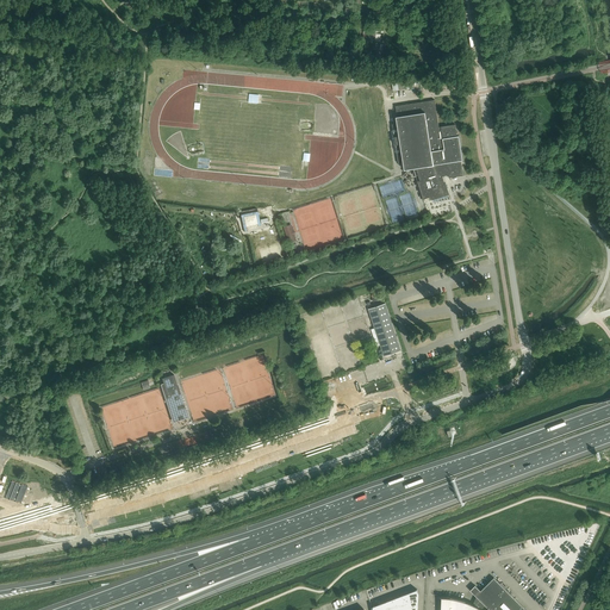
[(417,88),(416,81),(392,83),(393,91),(417,88)]
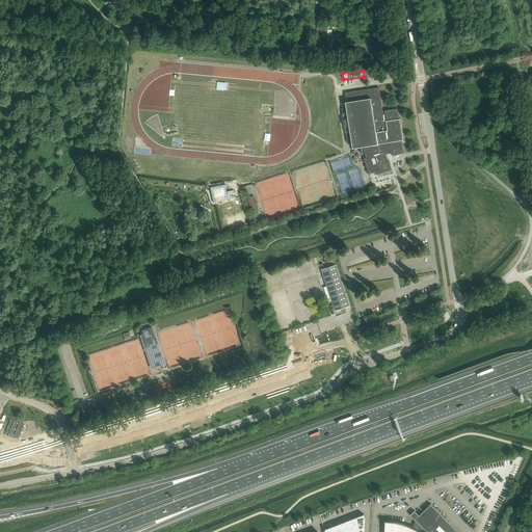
[(382,107),(379,87),(369,88),(345,92),(346,102),(346,108),(342,108),(347,142),(352,142),(353,148),(363,147),(367,157),(364,158),(369,174),(376,171),(377,175),(392,169),(389,160),(388,160),(386,154),(388,154),(391,153),(392,155),(404,153),(402,140),(403,140),(400,118),(399,118),(397,108),(384,110),(382,111),(382,107)]
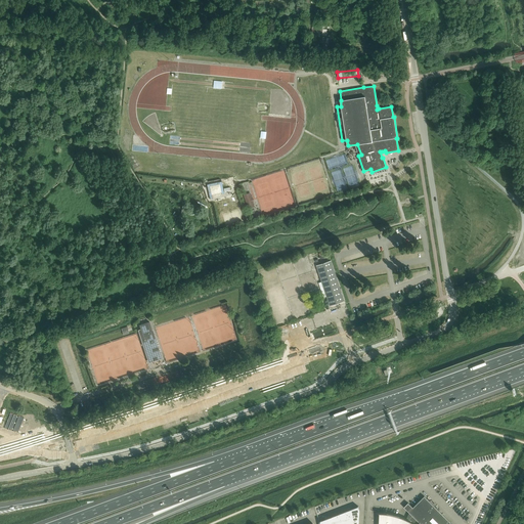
[(207,194),(221,190),(220,187),(230,185),(228,179),(205,185),(207,194)]
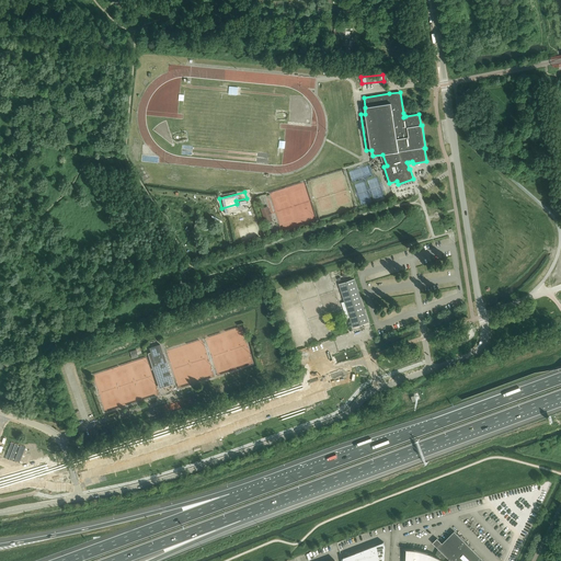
[(268,208),(262,209),(266,222),(272,220),(271,216),(272,216),(270,212),(268,208)]
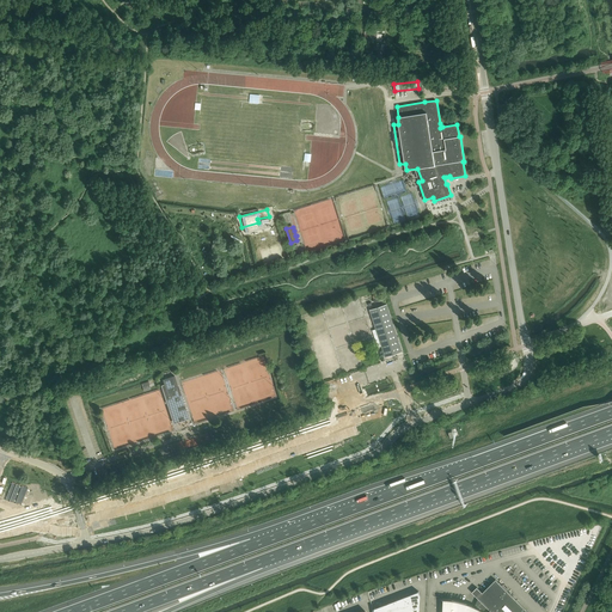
[(402,350),(386,305),(369,310),(373,320),(377,331),(378,335),(385,355),(402,350)]
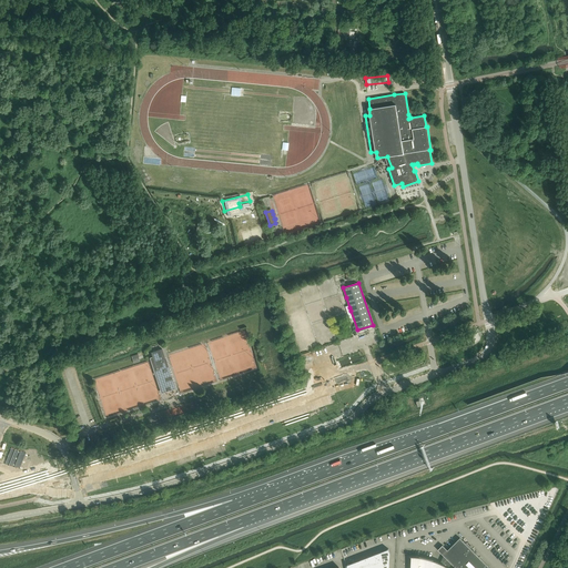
[(156,371),(162,387),(173,384),(168,366),(162,348),(151,352),(156,371)]
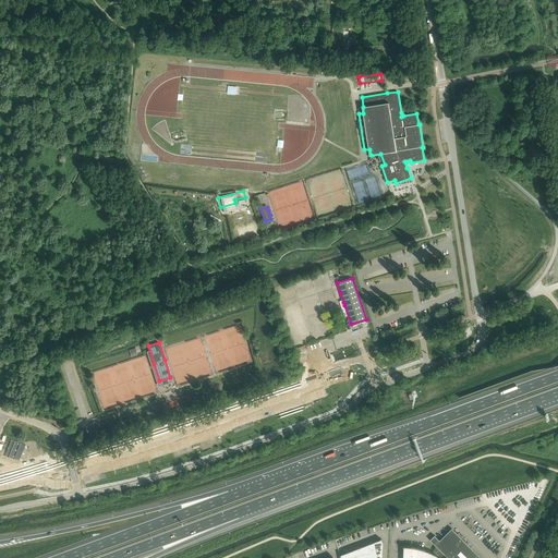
[(497,509),(507,500),(500,493),(490,501),(497,509)]
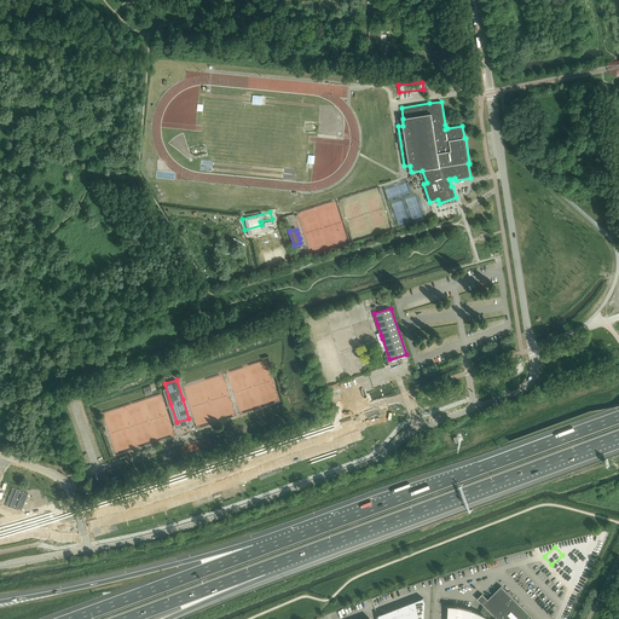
[(484,606),(480,613),(478,612),(474,611),(472,611),(469,609),(467,608),(464,608),(461,607),(458,607),(456,607),(452,606),(450,606),(447,606),(444,606),(441,606),(441,607),(449,607),(447,618),(533,618),(502,586),(489,600),(482,594),(478,599),(484,606)]
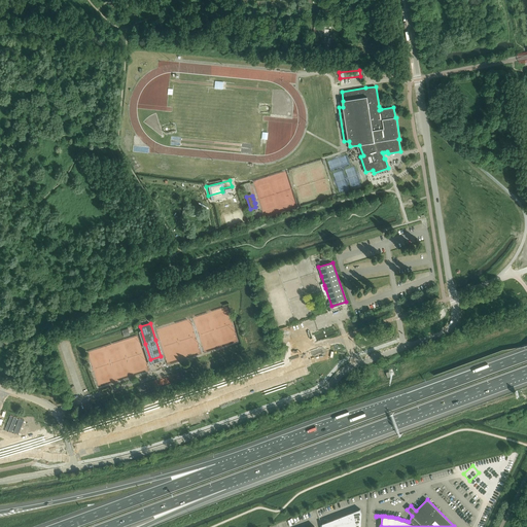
[(350,526),(356,526),(354,512),(354,514),(348,515),(350,526)]
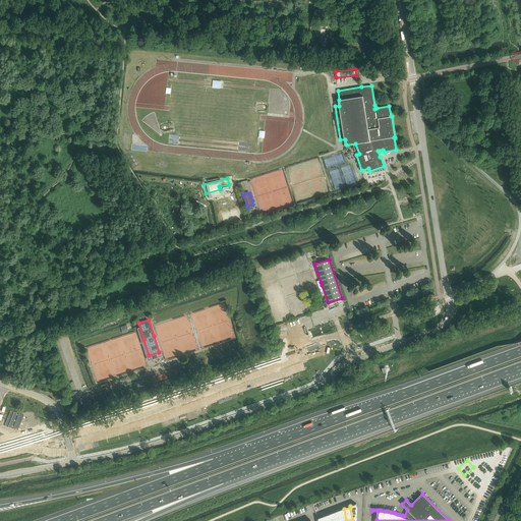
[(344,510),(338,511),(339,520),(346,520),(344,509),(344,510)]
